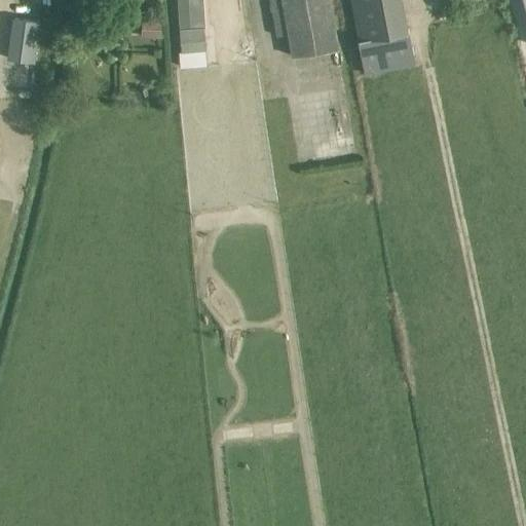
[(187,0),(178,0),(180,28),(181,51),(205,49),(204,27),(190,28),(187,0)]
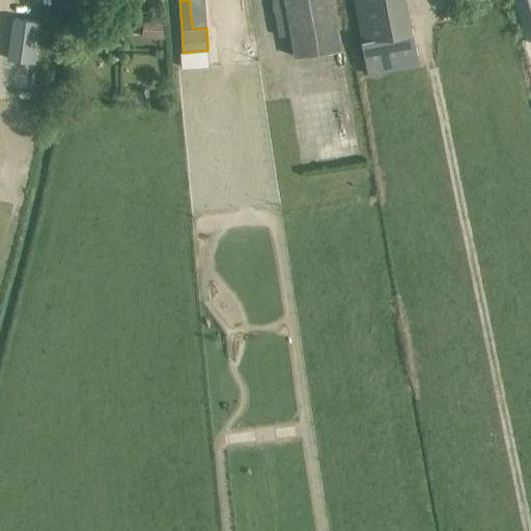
[(284,0),(295,57),(343,49),(334,0),(284,0)]
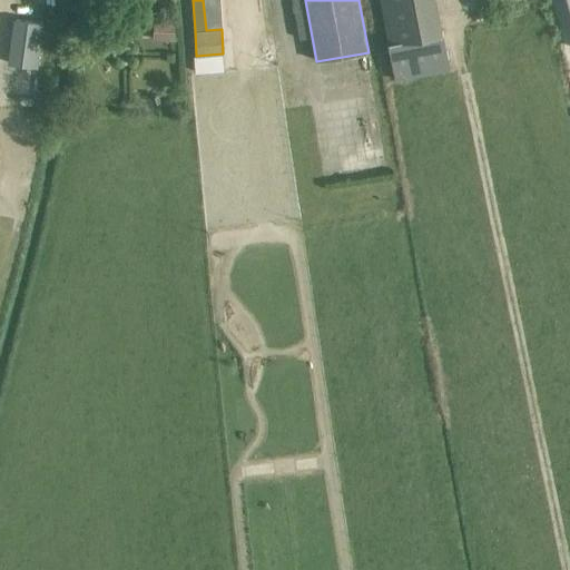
[(436,0),(379,0),(387,45),(389,45),(395,81),(451,70),(444,33),(443,33),(436,0)]
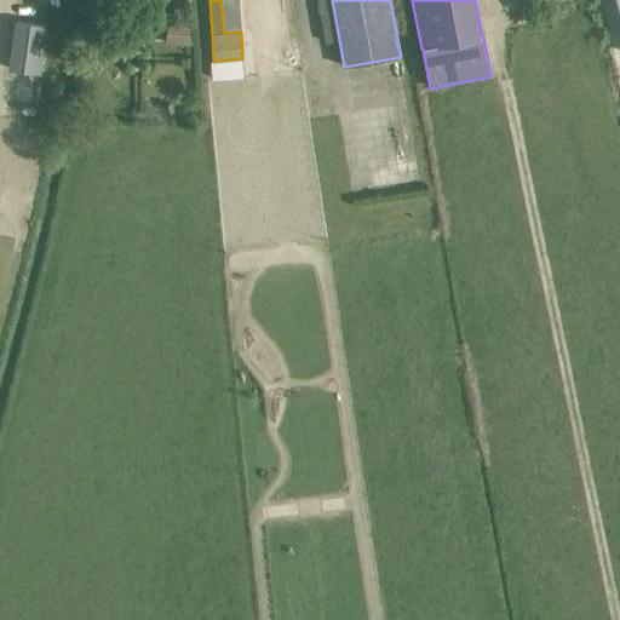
[(167,21),(166,45),(191,45),(193,22),(167,21)]
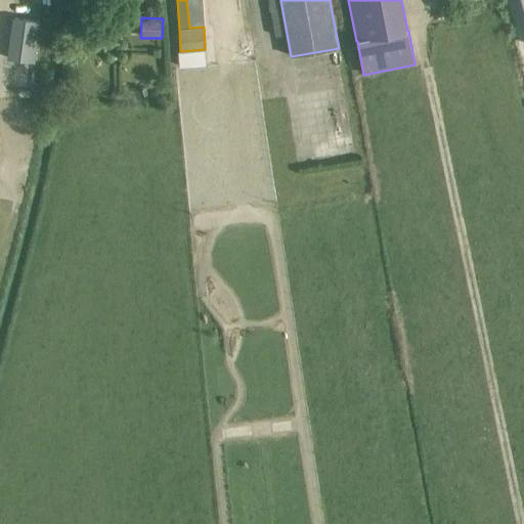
[(33,61),(38,23),(15,19),(10,58),(33,61)]
